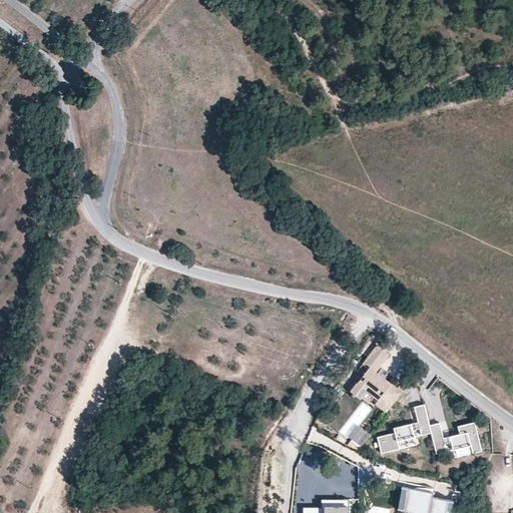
[(377,345),(363,364),(369,369),(351,392),(353,394),(358,397),(360,399),(367,391),(379,400),(376,404),(387,413),(403,392),(376,372),(390,354),(377,345)]
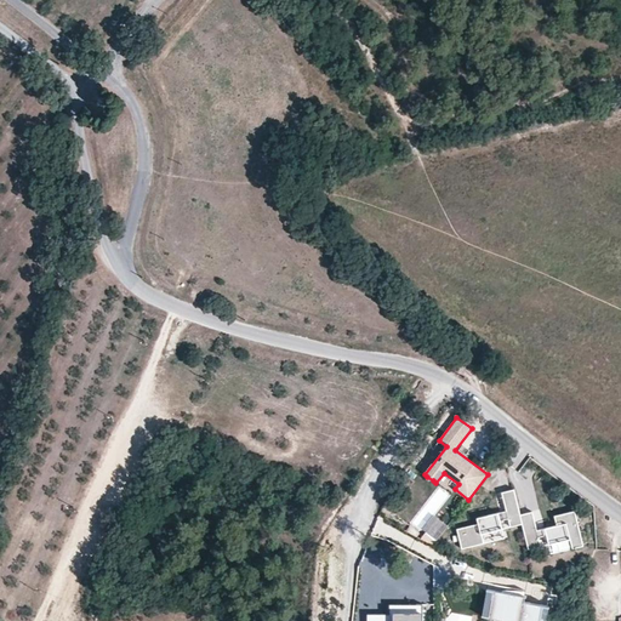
[(477,518),(478,523),(456,529),(461,548),(484,542),(482,533),(502,528),(501,520),(508,518),(510,525),(523,523),(520,514),(514,489),(501,493),(506,511),(477,518)]
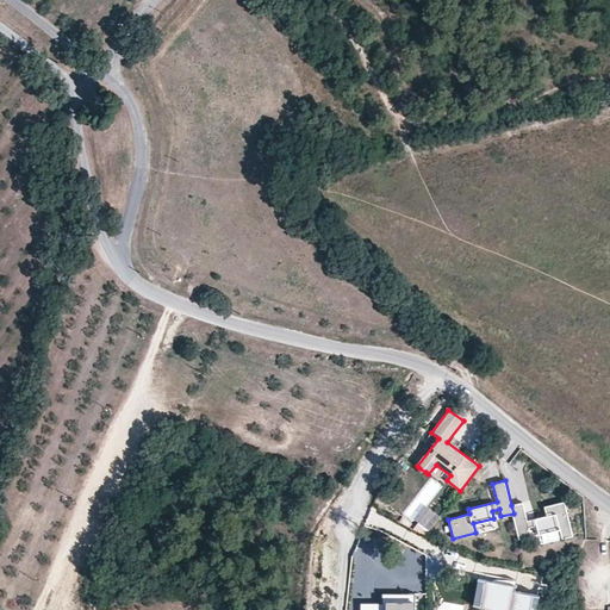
[(406,481),(404,493),(416,496),(418,484),(406,481)]
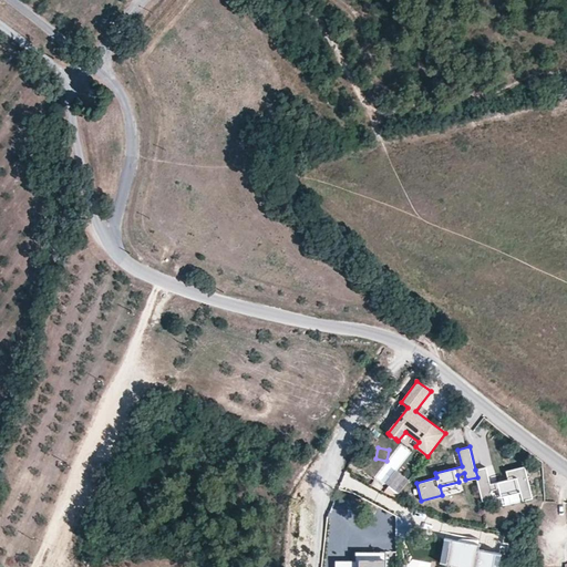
[(533,497),(525,466),(506,471),(508,480),(491,483),(486,466),(475,470),(477,477),(483,501),(494,498),(492,490),(498,488),(501,496),(521,492),(523,501),(533,497)]
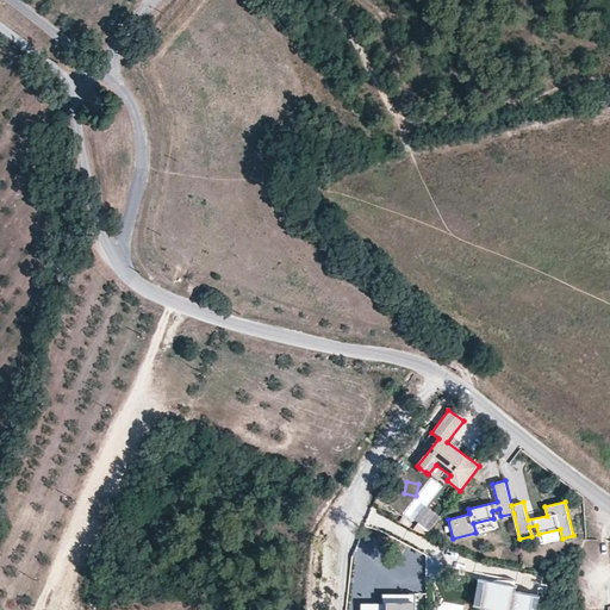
[(429,509),(414,529),(425,537),(441,517),(429,509)]
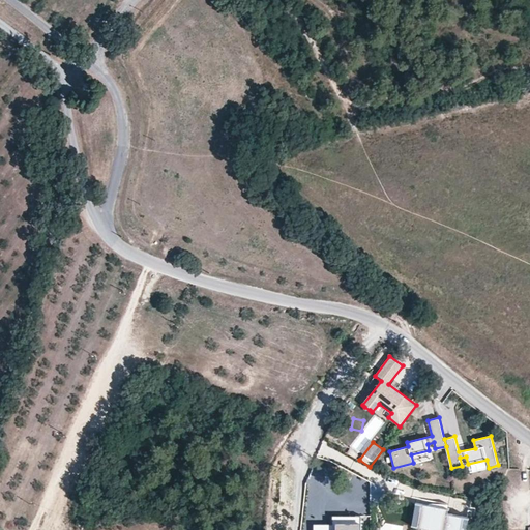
[(429,450),(411,454),(413,463),(431,459),(429,450)]
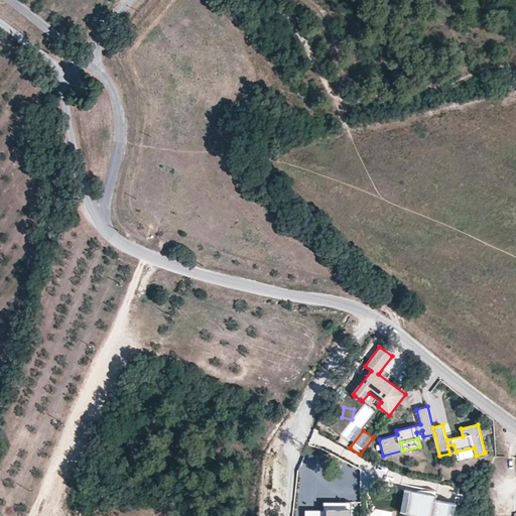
[(476,456),(474,447),(456,452),(458,460),(476,456)]
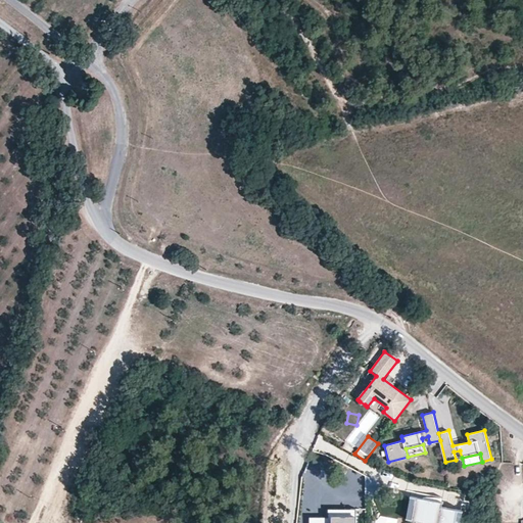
[(444,506),(410,501),(407,522),(409,522),(467,522),(468,514),(444,511),(444,506)]
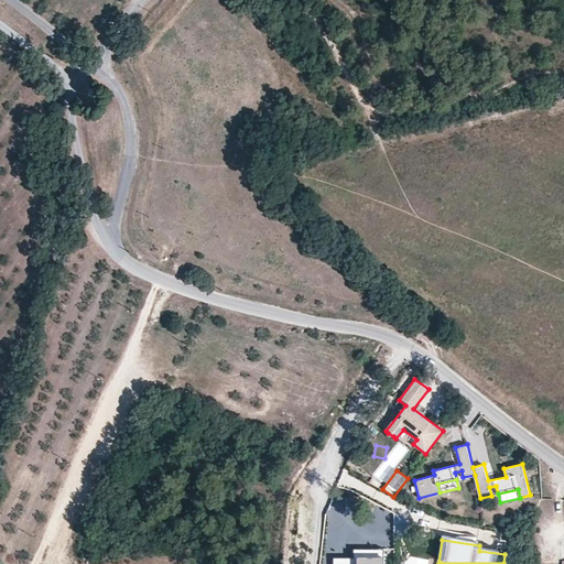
[(388,563),(388,550),(355,550),(355,559),(336,559),(336,563),(388,563)]
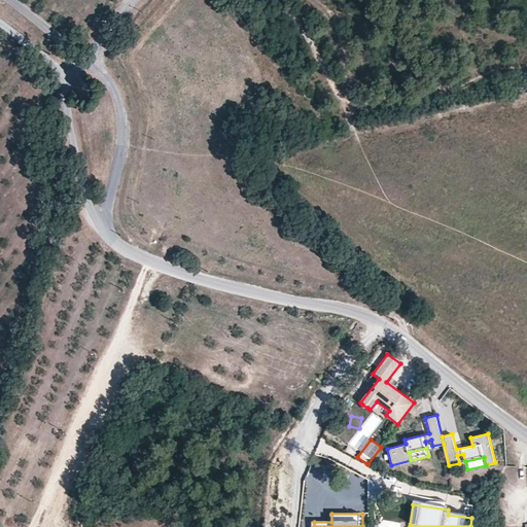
All buildings are outlined.
